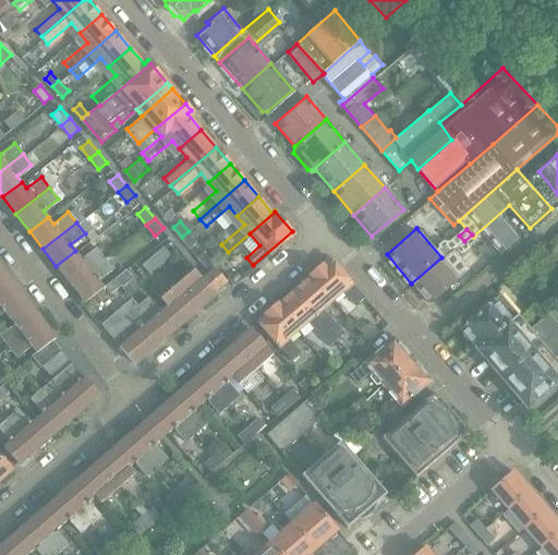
[(182,237),(191,246),(196,241),(189,231),(182,237)]
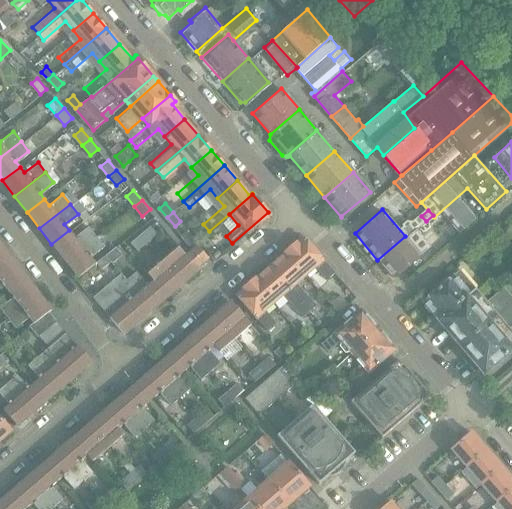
[(141,234),(148,241),(157,233),(151,225),(141,234)]
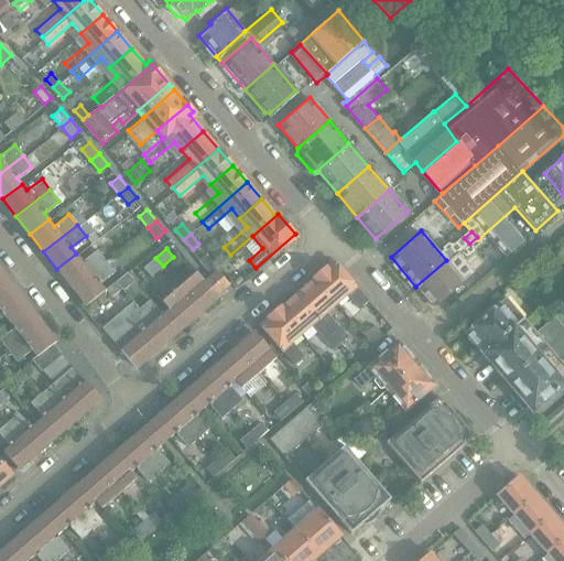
[(71,287),(105,260),(96,249),(82,260),(76,254),(56,269),(71,287)]
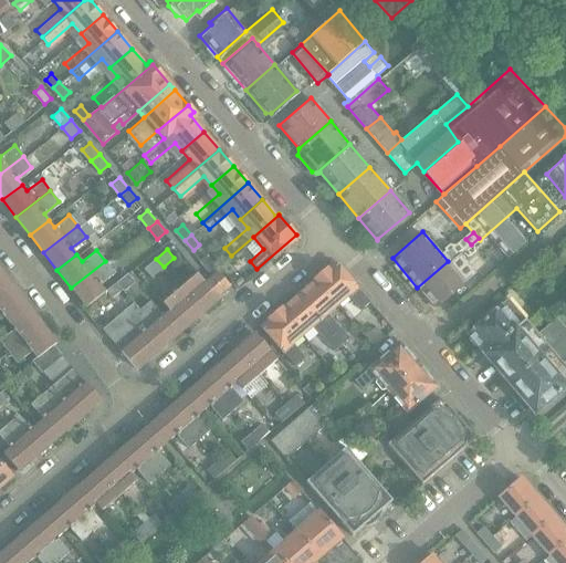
[(433,305),(473,271),(457,252),(448,261),(417,288),(433,305)]
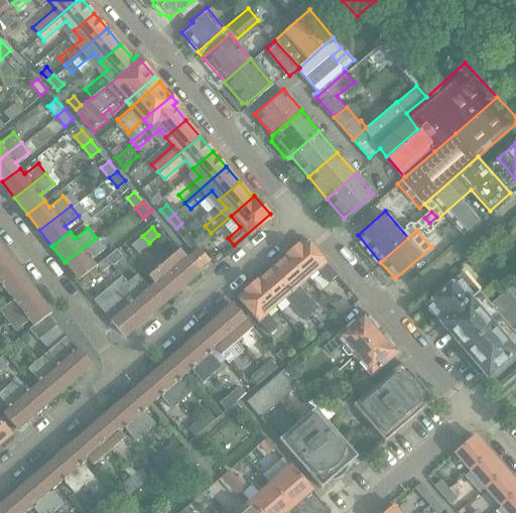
[(183,236),(190,246),(197,241),(188,232),(183,236)]
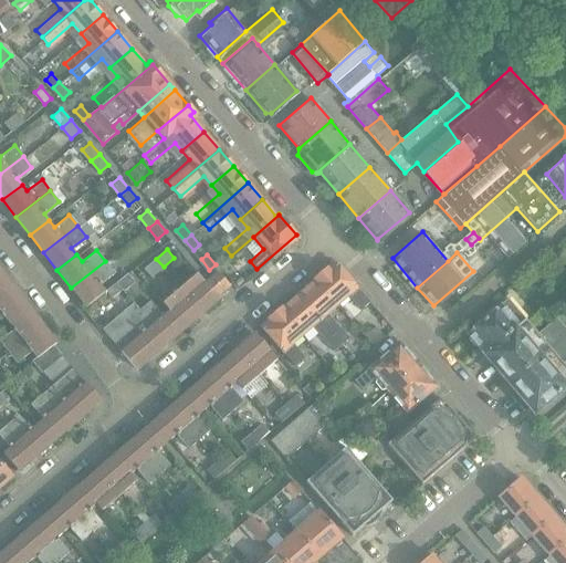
[(153,275),(164,267),(156,259),(145,268),(153,275)]
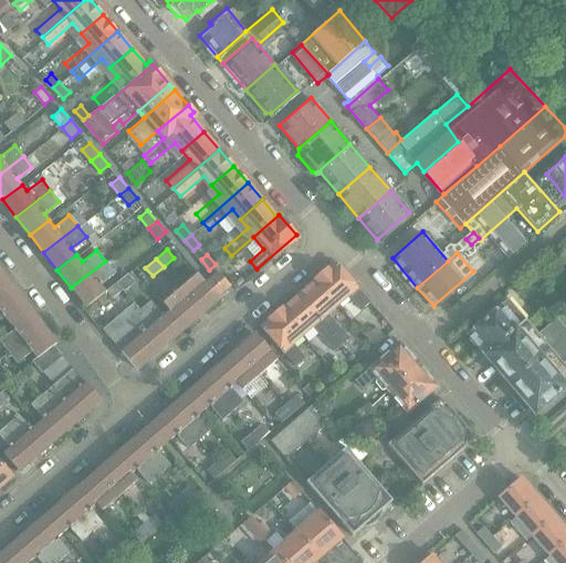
[(233,259),(223,268),(236,281),(244,272),(233,259)]
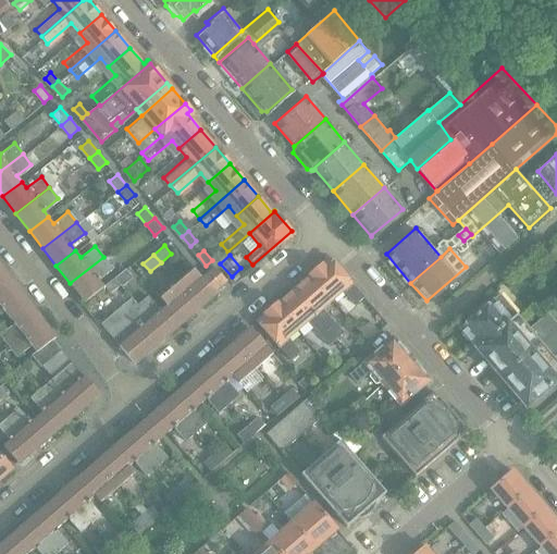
[(103,257),(70,283),(83,300),(102,285),(97,279),(111,267),(103,257)]
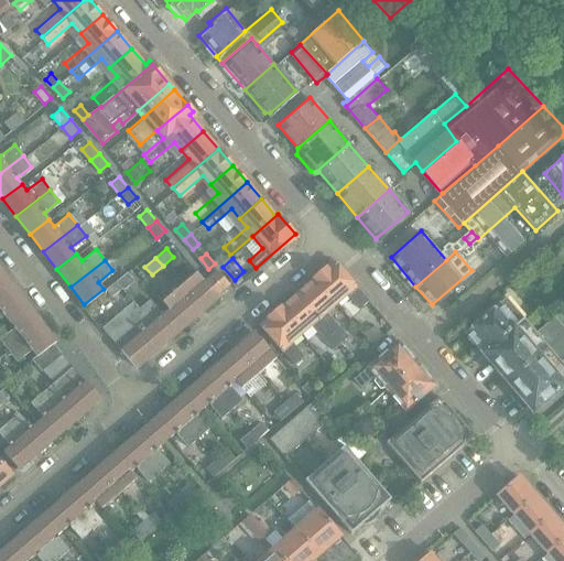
[(360,304),(367,299),(368,299),(336,261),(329,267),(327,265),(316,274),(338,301),(348,292),(360,304)]
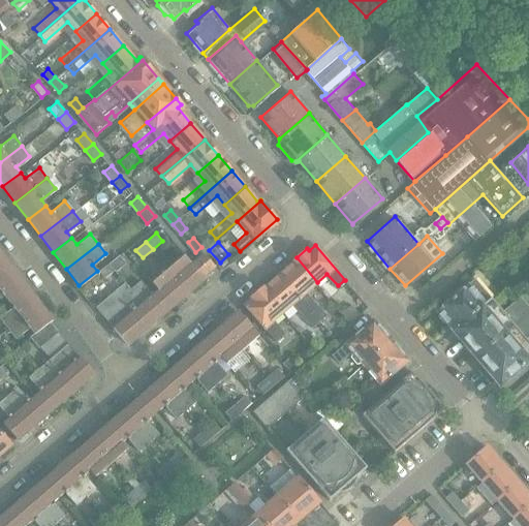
[(0,278),(12,269),(0,252),(0,278)]
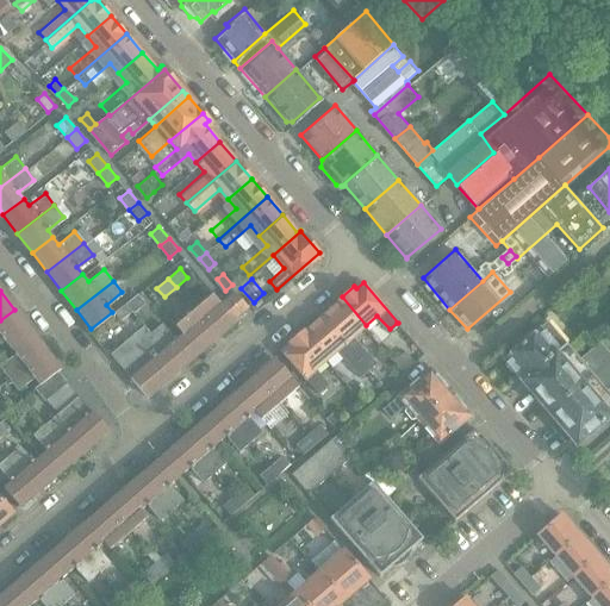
[(221,304),(234,319),(235,320),(250,307),(236,291),(221,304)]
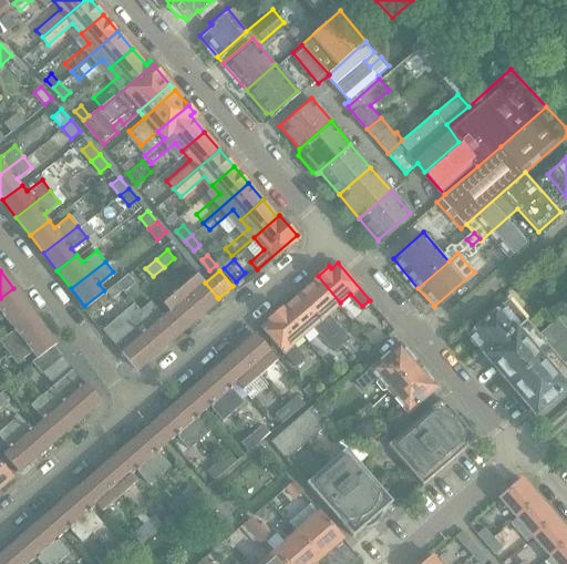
[(117,282),(123,289),(125,290),(136,282),(130,273),(117,282)]
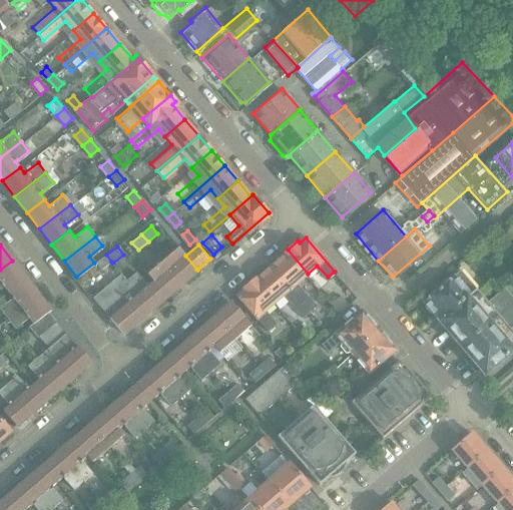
[(182,251),(178,247),(163,260),(181,282),(196,269),(185,256),(182,251)]
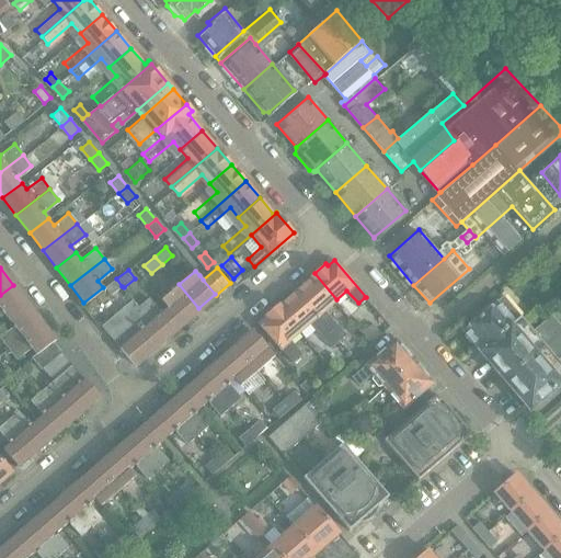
[(327,308),(336,299),(315,273),(312,275),(313,277),(297,292),(338,339),(345,331),(327,308)]
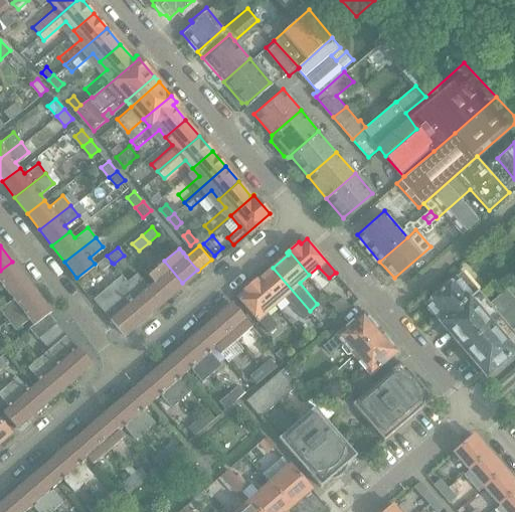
[(103,270),(112,263),(107,256),(98,264),(103,270)]
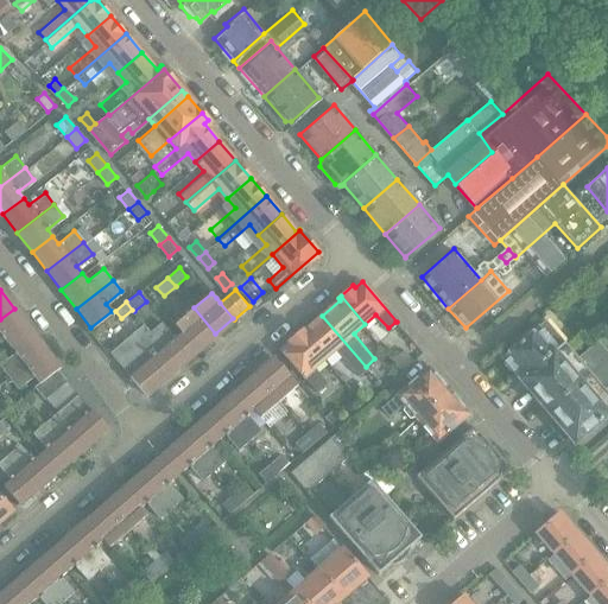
[(196,349),(215,334),(194,307),(175,324),(179,329),(196,349)]
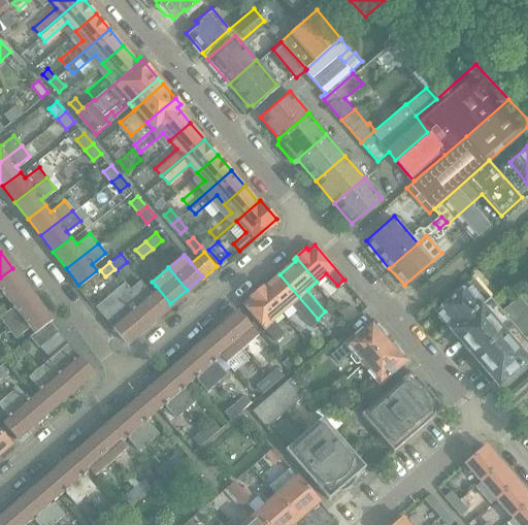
[(7,300),(26,286),(12,268),(0,277),(0,294),(2,293),(7,300)]
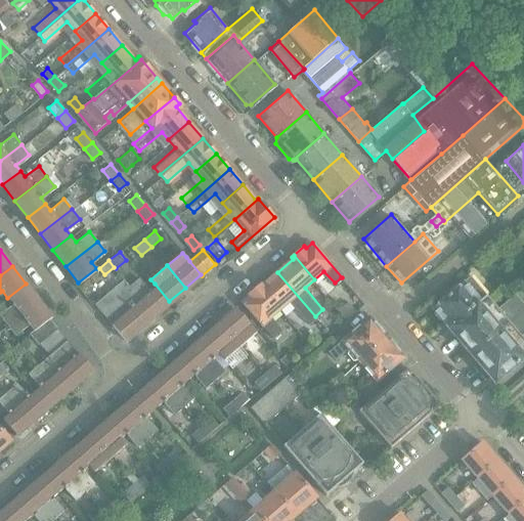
[(154,315),(127,285),(115,269),(86,294),(125,340),(154,315)]
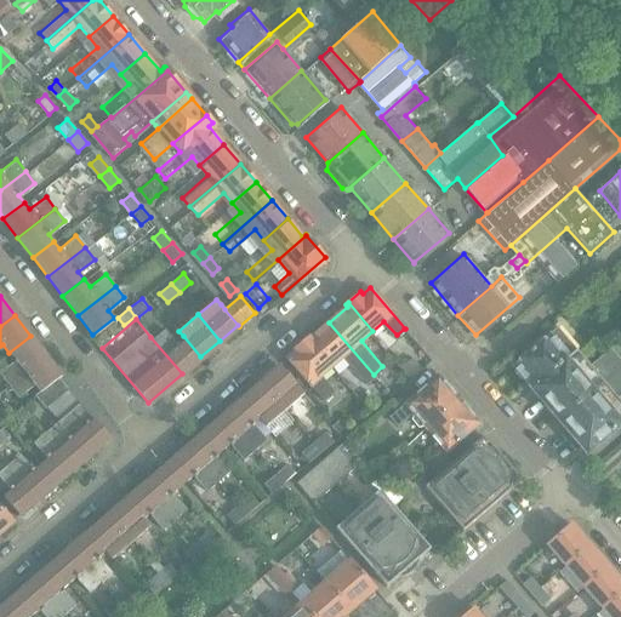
[(366,382),(374,375),(329,323),(313,336),(311,335),(307,337),(332,366),(343,356),(366,382)]
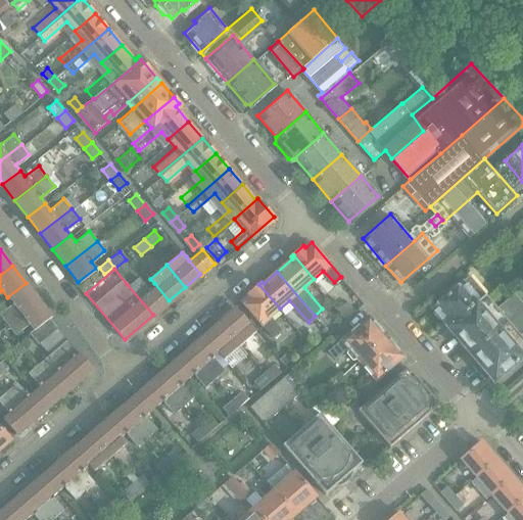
[(169,300),(154,283),(149,288),(137,275),(127,284),(153,315),(169,300)]
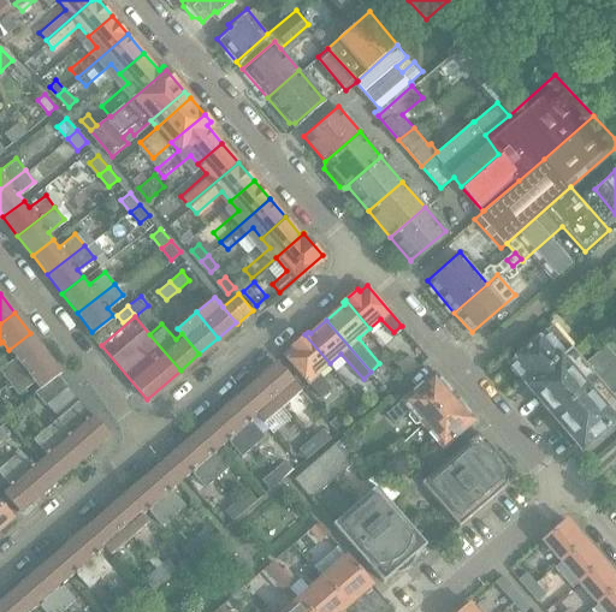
[(523,379),(567,342),(551,324),(539,334),(535,333),(527,340),(529,342),(508,361),(510,364),(510,367),(514,370),(515,373),(516,372),(523,379)]
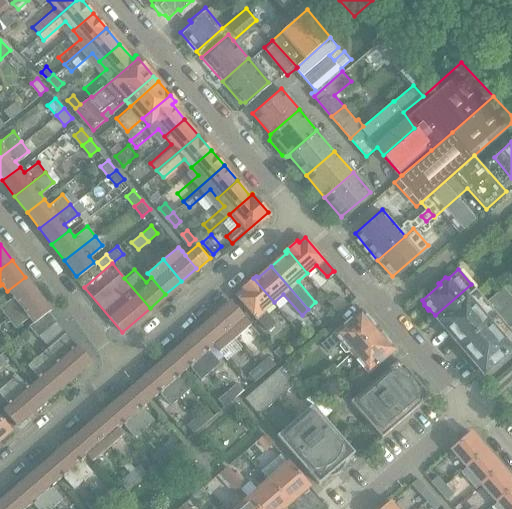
[(37,292),(35,290),(25,277),(7,291),(11,296),(0,304),(0,309),(5,316),(37,292)]
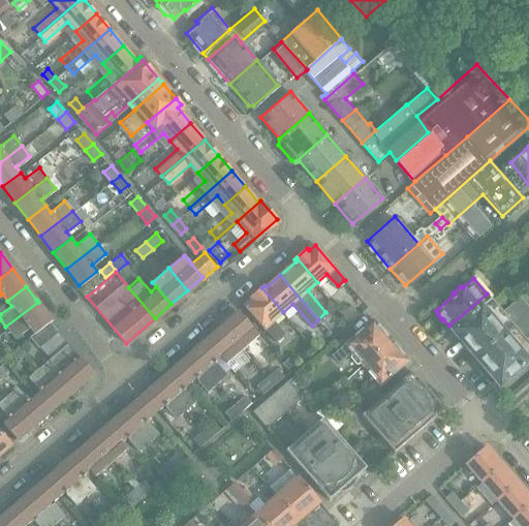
[(274,319),(283,312),(261,287),(250,297),(252,300),(246,306),(275,340),(283,333),(274,319)]
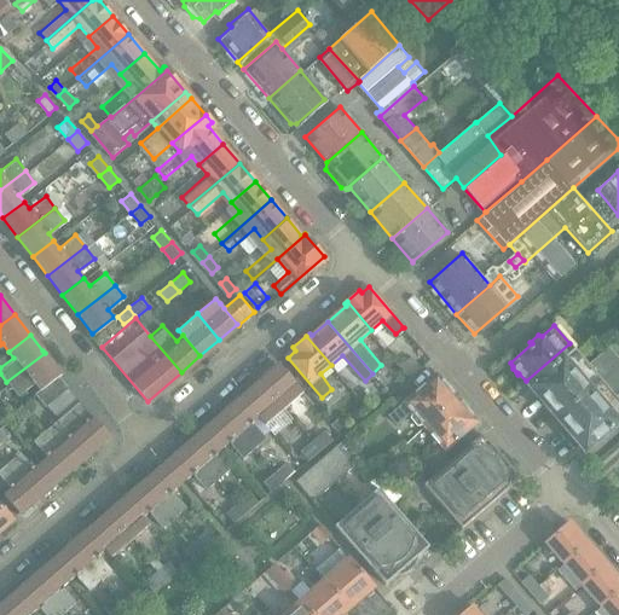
[(583,447),(589,442),(618,416),(618,360),(605,344),(584,361),(570,343),(526,381),(583,447)]
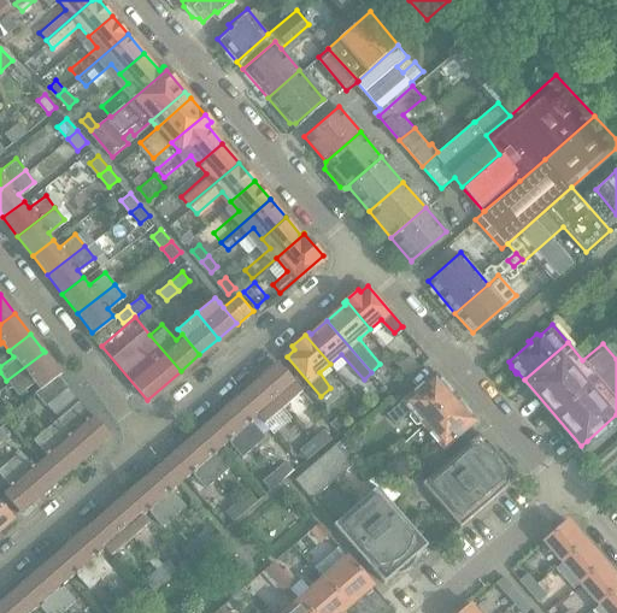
[(37,388),(58,372),(59,371),(45,352),(6,381),(16,393),(33,381),(37,388)]
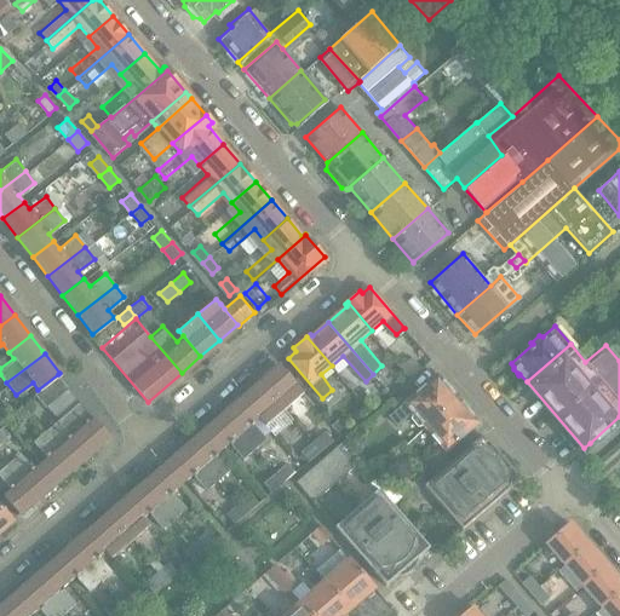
[(292,391),(298,386),(281,364),(262,380),(294,416),(306,407),(292,391)]
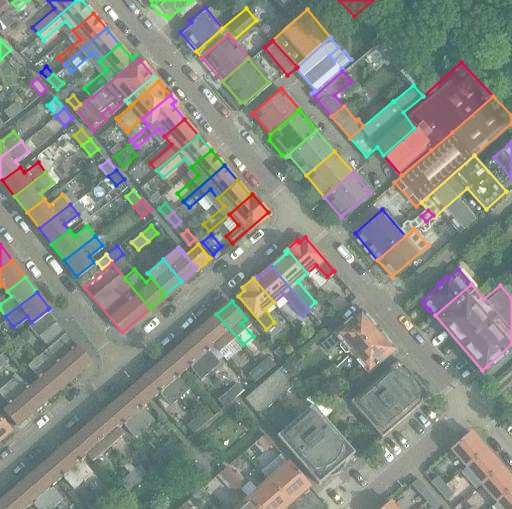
[(49,346),(54,342),(67,331),(48,309),(31,322),(32,322),(29,325),(39,335),(49,346)]
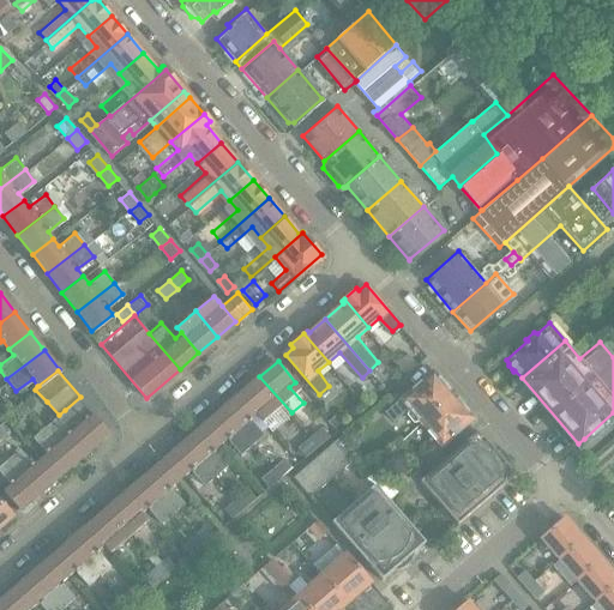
[(420,422),(451,394),(449,391),(449,386),(445,381),(440,381),(431,370),(384,411),(391,418),(405,406),(407,409),(405,414),(410,420),(417,420),(420,422)]
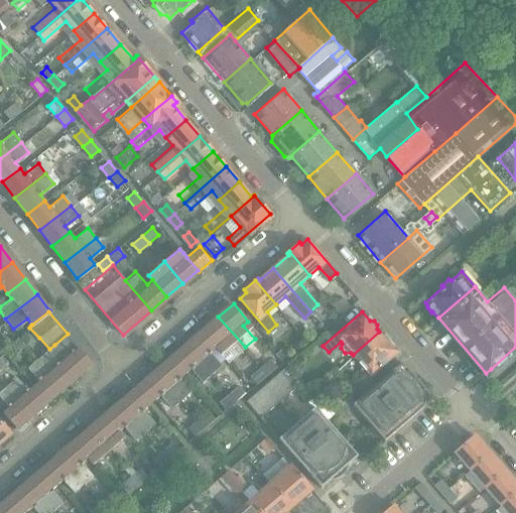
[(235,355),(245,347),(218,316),(203,330),(218,347),(223,343),(235,355)]
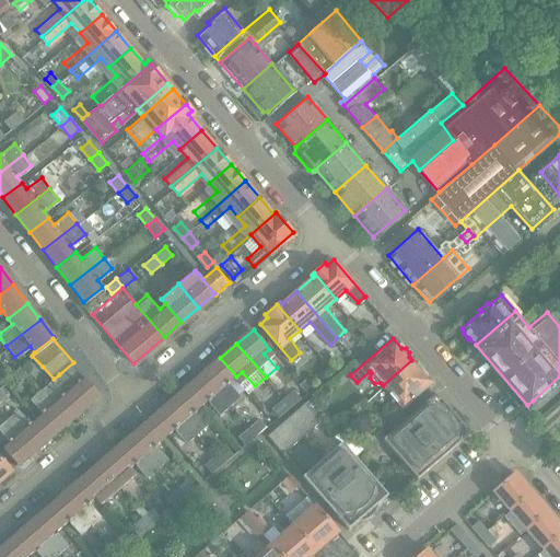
[(231,382),(236,376),(220,358),(202,373),(231,405),(242,395),(231,382)]
